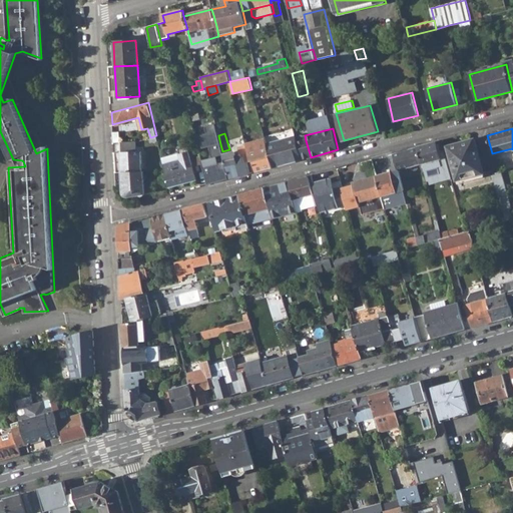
[(449,146),(458,180),(485,172),(475,139),(449,146)]
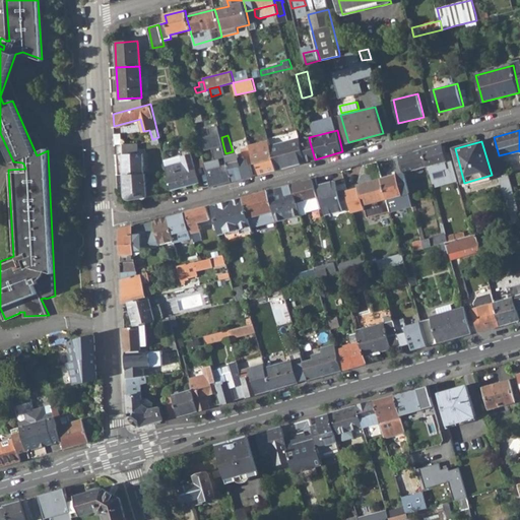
[(306,161),(315,159),(310,142),(301,144),(302,150),(306,161)]
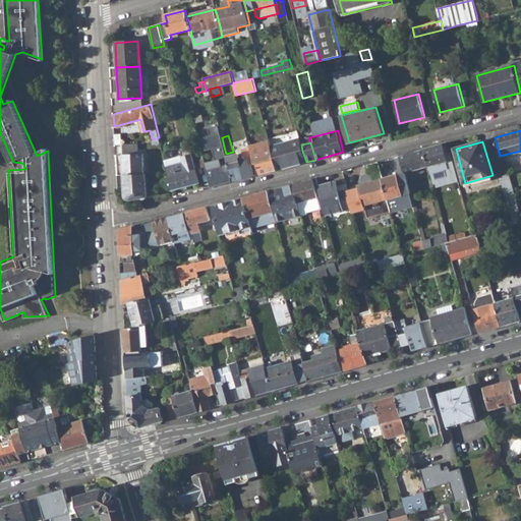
[(125,175),(146,173),(145,153),(140,153),(139,143),(123,145),(125,175)]
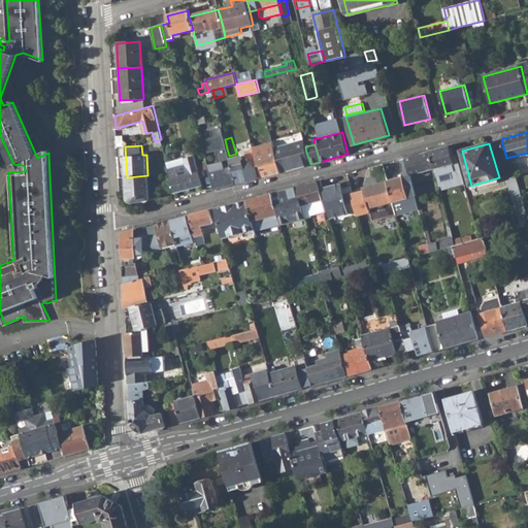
[(258,165),(261,177),(281,172),(277,160),(273,145),(254,150),(254,151),(258,165)]
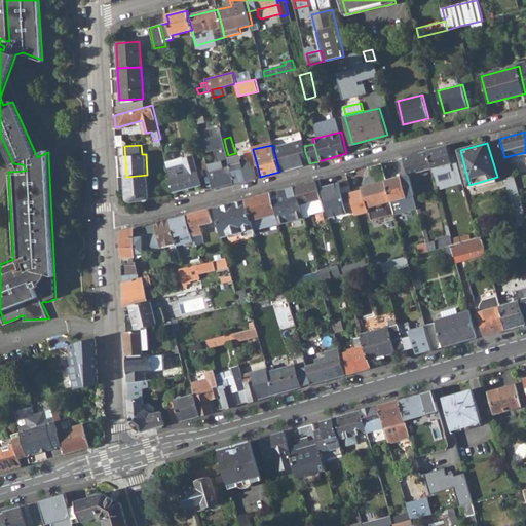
[(428,150),(434,167),(451,162),(452,162),(448,145),(428,150)]
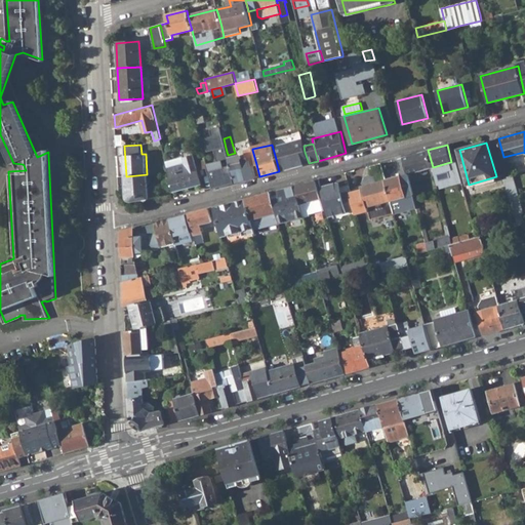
[(218,150),(220,157),(228,155),(226,148),(218,150)]
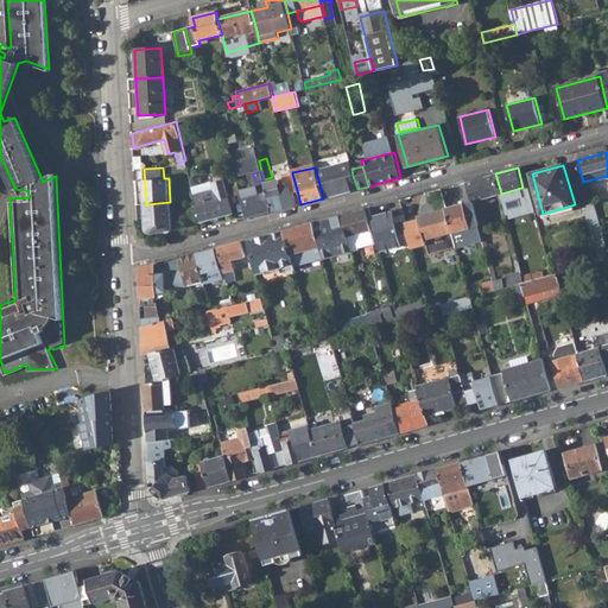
[(279,182),(266,185),(273,211),(297,206),(293,191),(297,190),(292,173),(283,176),(286,187),(280,187),(279,182)]
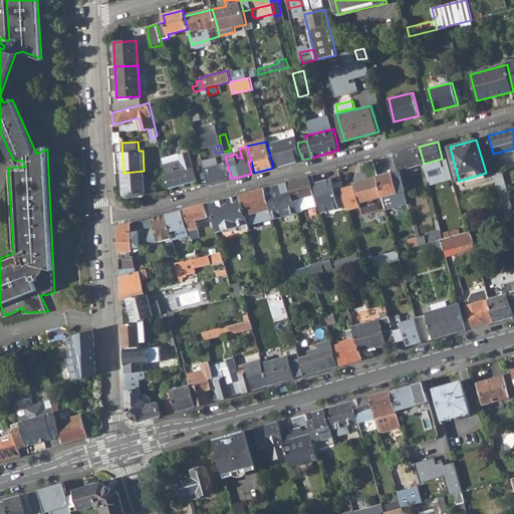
[(395,153),(400,170),(424,164),(419,147),(395,153)]
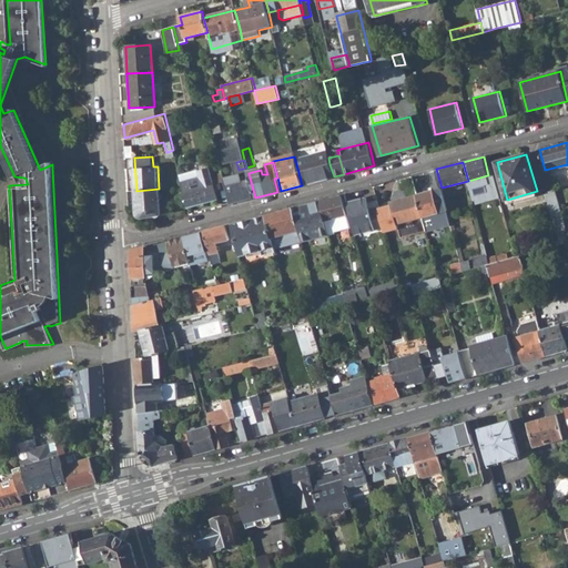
[(330,164),(298,172),(302,185),(334,176),(330,164)]
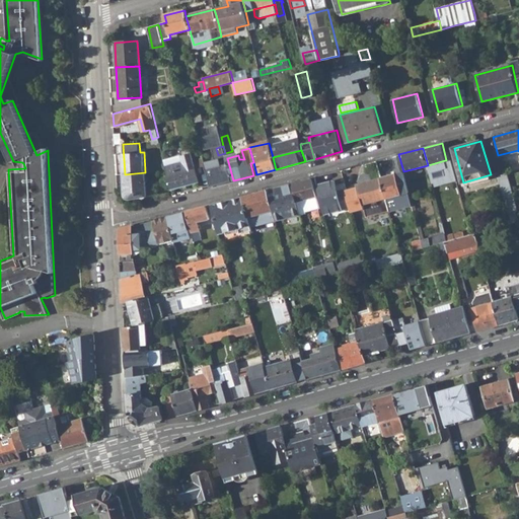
[(166,166),(171,189),(199,181),(198,174),(207,172),(204,158),(194,161),(192,153),(182,156),(183,160),(166,166)]
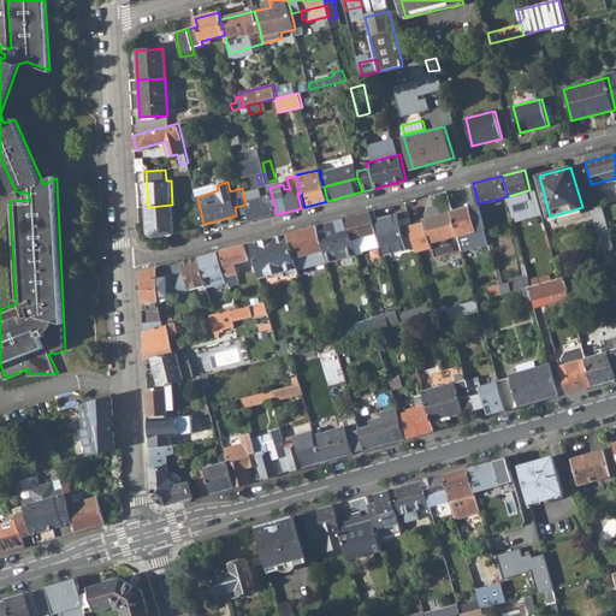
[(270,188),(267,182),(259,184),(261,191),(248,196),(254,220),(277,214),(270,188)]
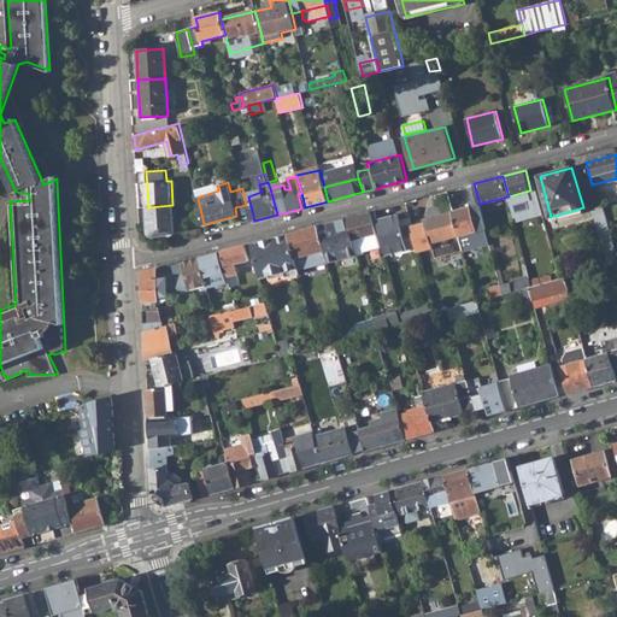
[(530,195),(529,191),(509,197),(511,203),(529,198),(530,195)]
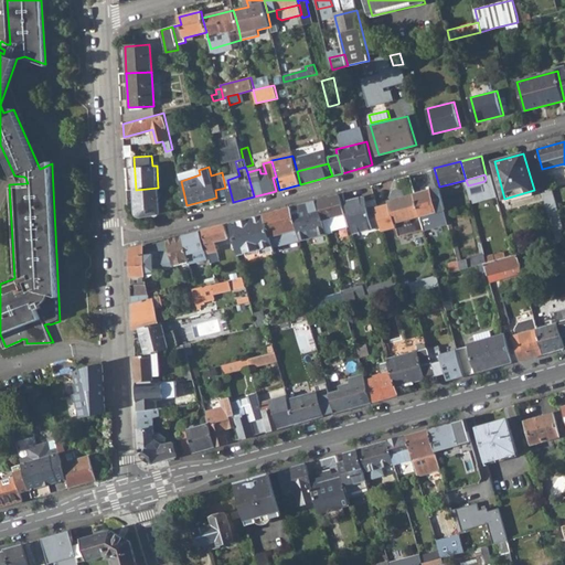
[(487,180),(492,199),(499,198),(494,179),(487,180)]
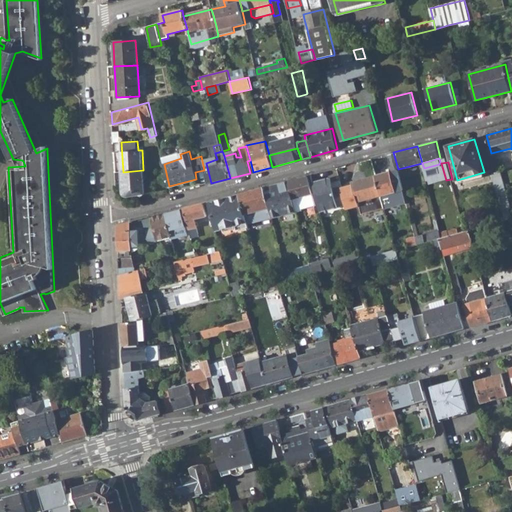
[(376,175),(381,195),(390,193),(403,189),(398,169),(376,175)]
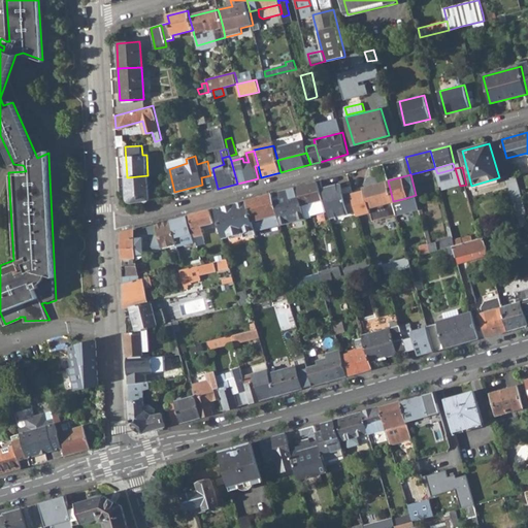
[(128,201),(130,203),(133,204),(151,200),(150,175),(147,175),(127,177),(128,199),(128,201)]
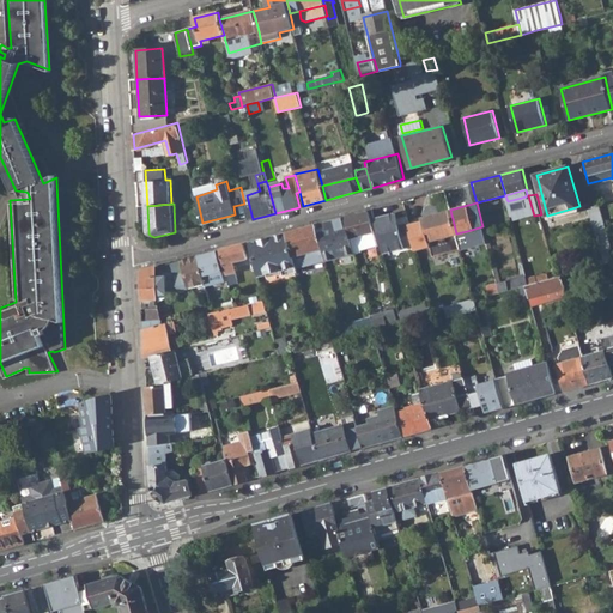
[(359,241),(362,240),(360,235),(375,231),(369,210),(345,216),(356,253),(363,250),(359,241)]
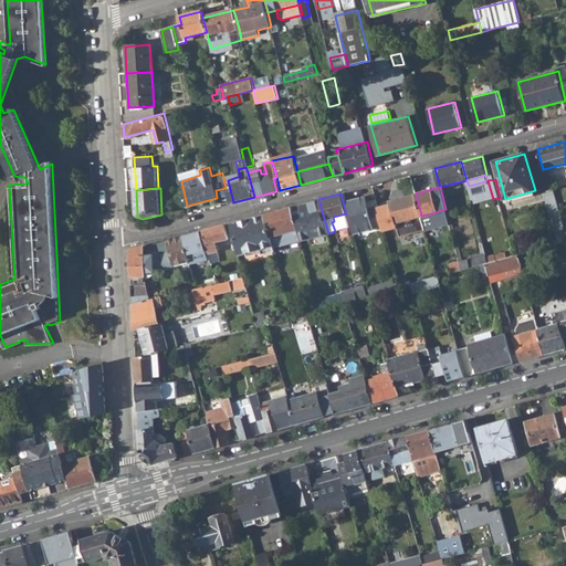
[(396,222),(400,237),(426,229),(423,221),(421,216),(416,194),(390,200),(390,203),(379,207),(376,208),(380,222),(381,226),(396,222)]
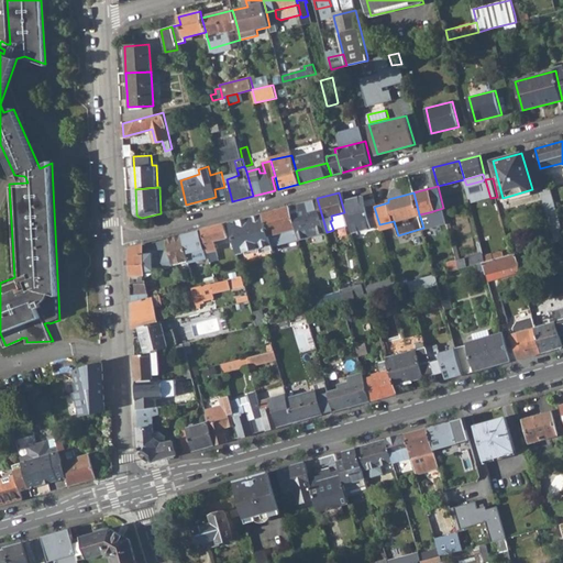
[(352,229),(378,221),(374,207),(377,206),(375,196),(364,199),(363,195),(344,199),(352,229)]
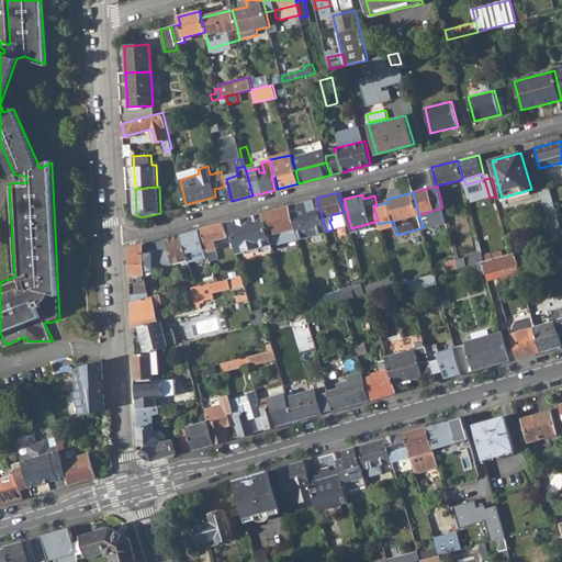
[(295,226),(299,238),(326,232),(316,198),(290,205),(295,226)]
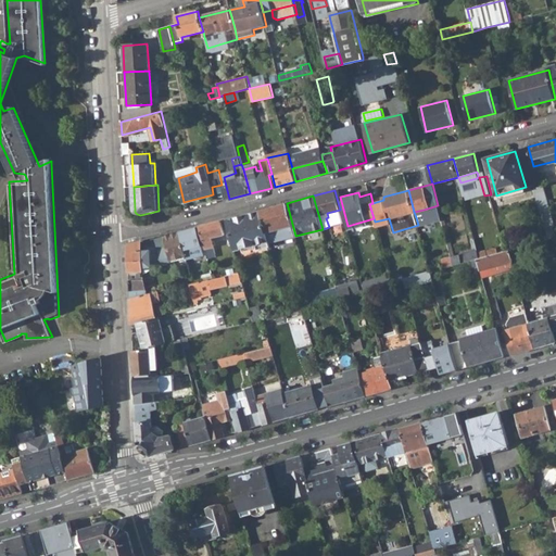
[(260,210),(266,231),(292,224),(287,203),(260,210)]
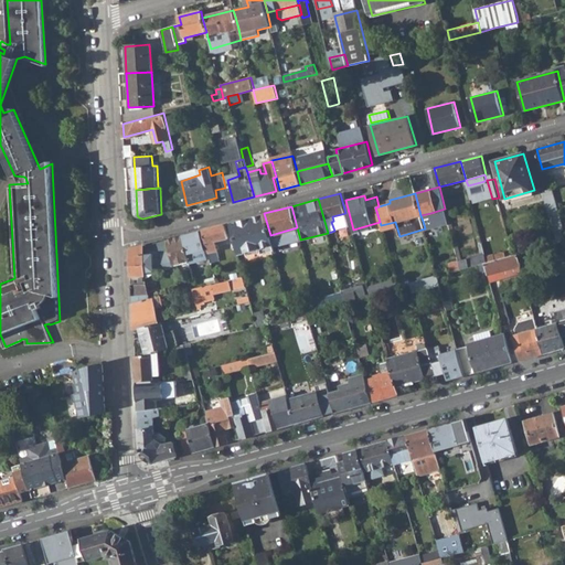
[(236,248),(238,254),(259,248),(260,254),(275,251),(270,235),(264,213),(230,223),(235,241),(236,248)]
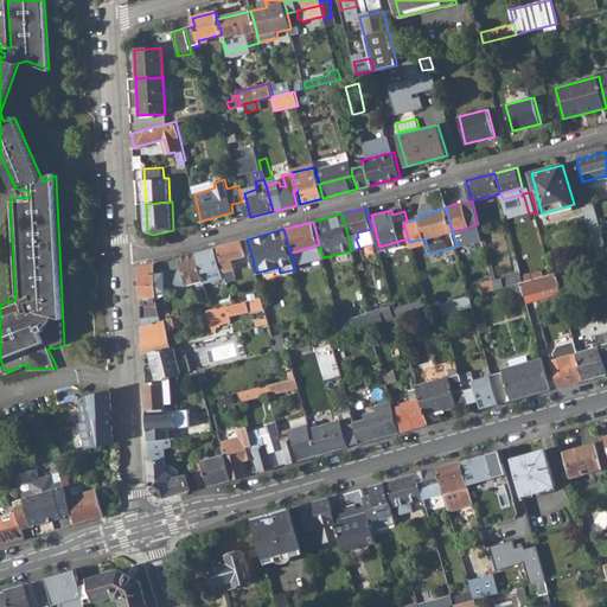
[(589,231),(594,249),(605,246),(600,229),(589,231)]
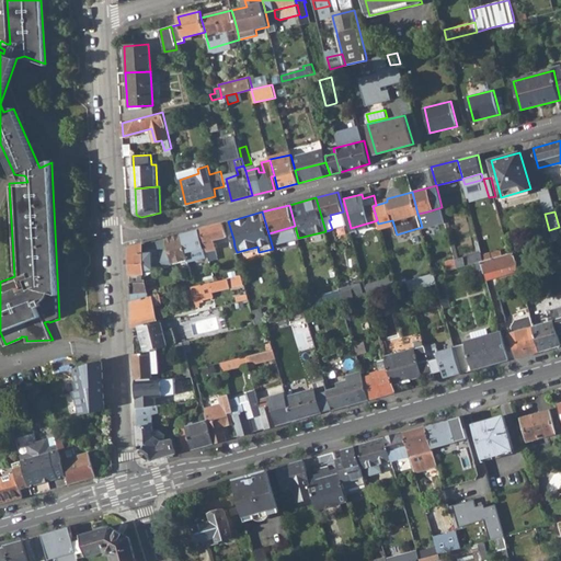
[(201,228),(207,250),(209,254),(210,260),(219,258),(214,238),(228,235),(225,221),(201,228)]
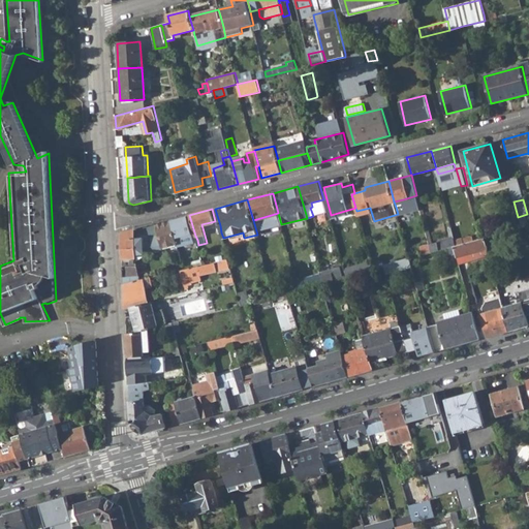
[(187,216),(156,223),(159,237),(162,250),(163,250),(163,248),(177,244),(178,246),(194,242),(187,216)]
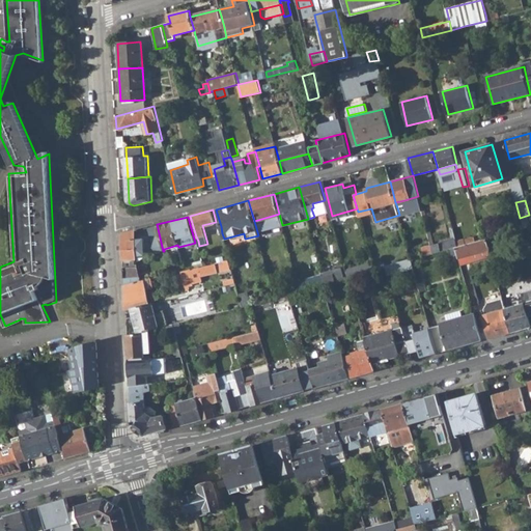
[(447,230),(449,239),(456,236),(453,228),(447,230)]
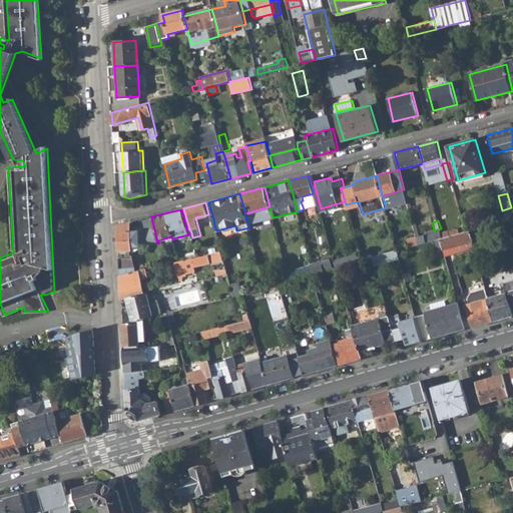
[(132,247),(132,246),(132,232),(131,222),(118,225),(119,250),(130,248),(132,247)]
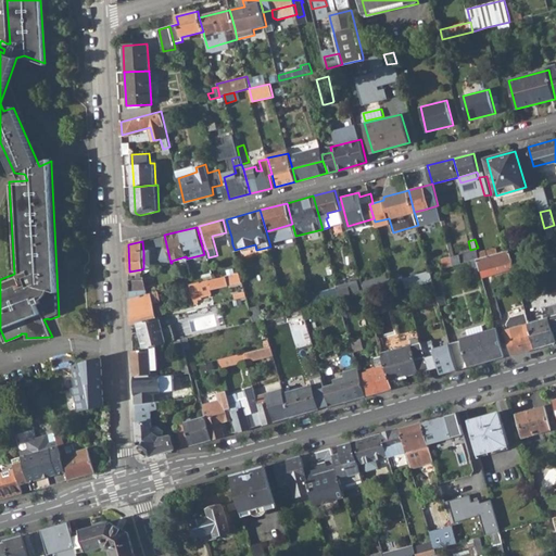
[(479,253),(480,257),(506,251),(505,245),(479,253)]
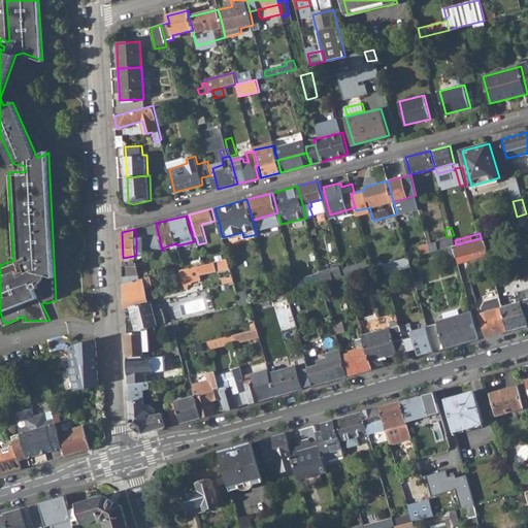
[(154,245),(144,248),(144,253),(162,250),(159,236),(152,237),(154,245)]
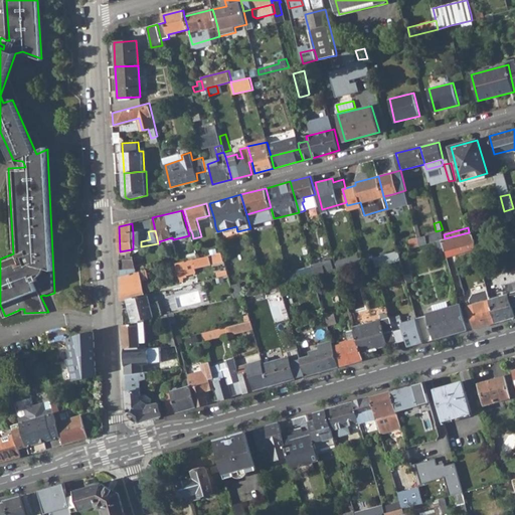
[(469,232),(445,238),(443,239),(446,249),(448,256),(477,248),(472,231),(469,232)]
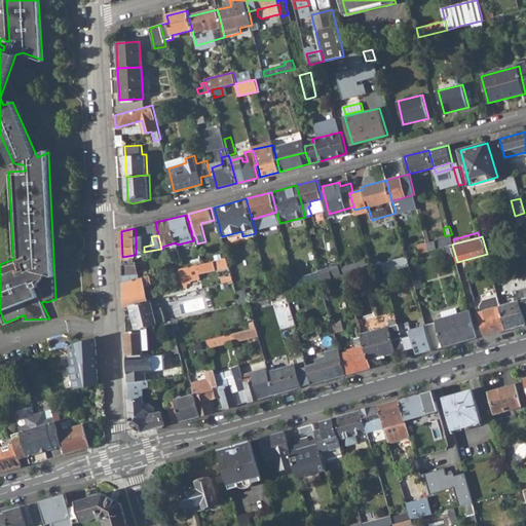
[(144,237),(136,238),(136,253),(144,252),(144,247),(144,237)]
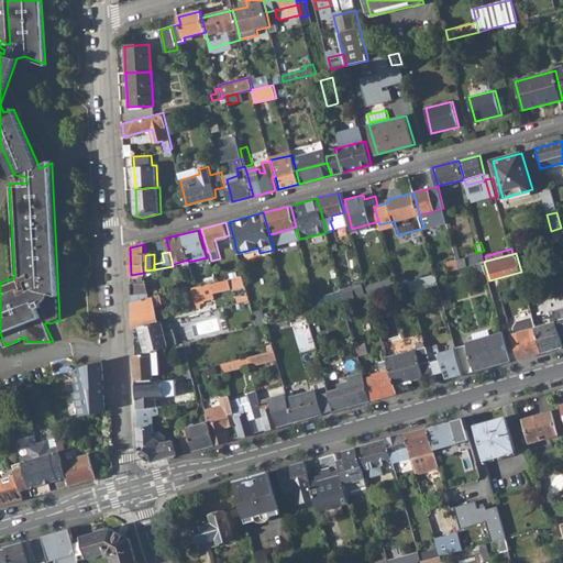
[(459,261),(460,268),(484,262),(486,261),(485,256),(468,261),(467,257),(459,261)]
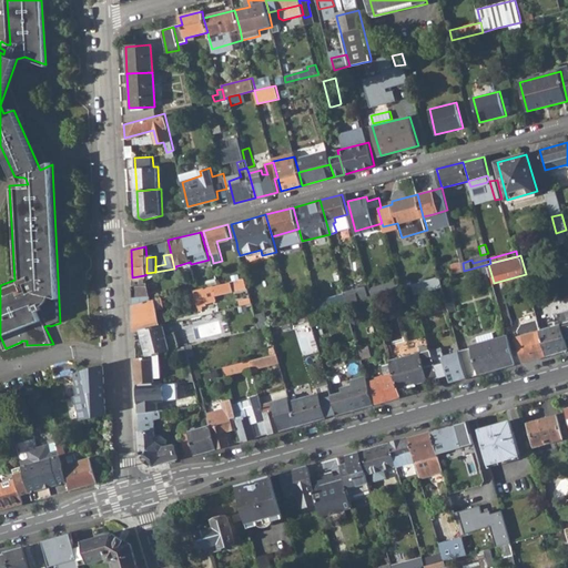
[(453,266),(454,273),(464,271),(463,263),(453,266)]
